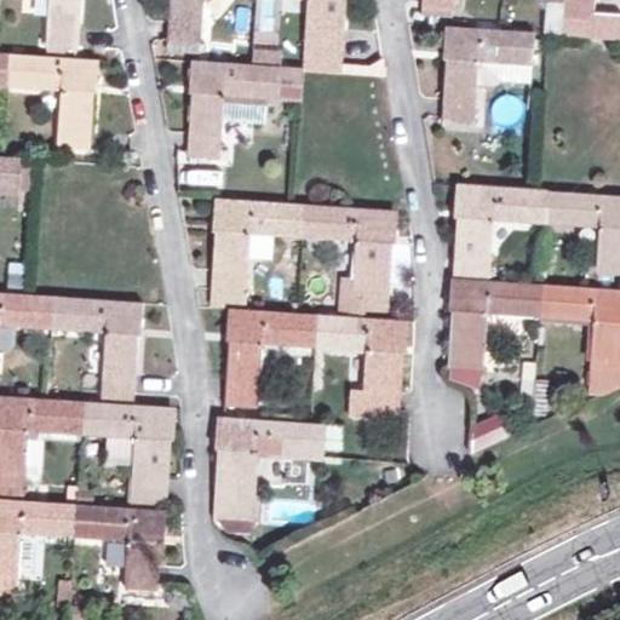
[(49,0),(46,33),(41,32),(40,41),(46,42),(46,47),(76,50),(80,0),(49,0)]
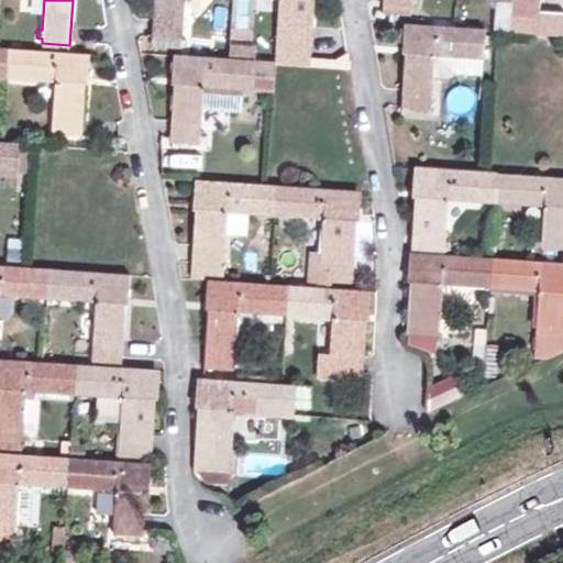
[(155,0),(153,35),(180,37),(184,0),(155,0)]
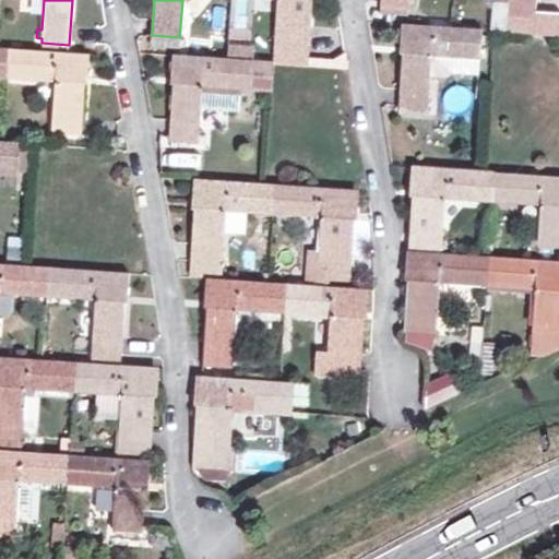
[(280,0),(276,49),(305,51),(308,0),(280,0)]
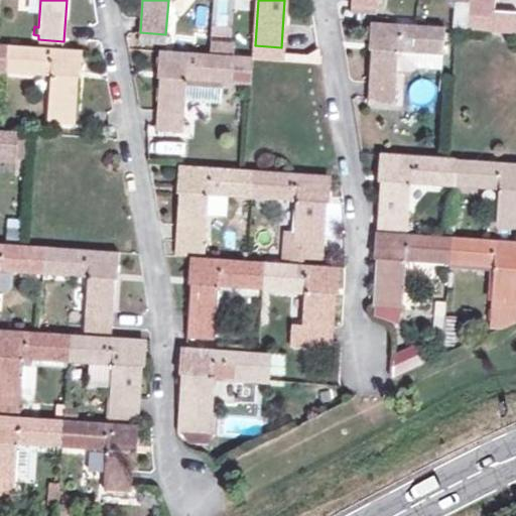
[(352,0),(352,6),(377,7),(377,0),(468,0),(467,14),(493,16),(494,0),(352,0)]
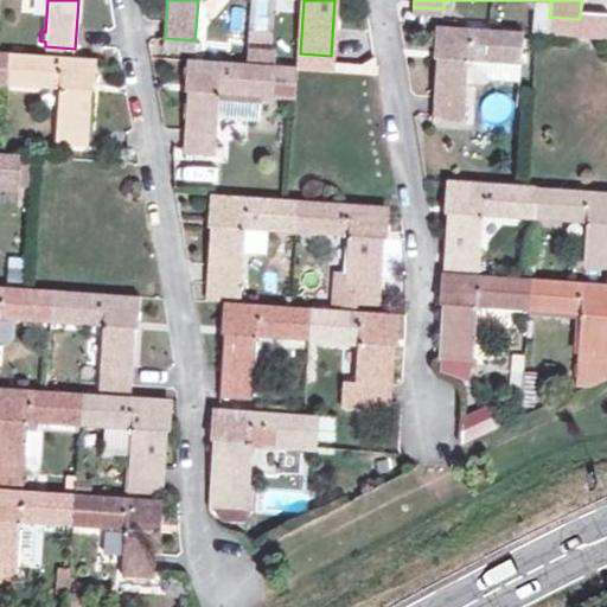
[(521,63),(522,32),(496,30),(438,25),(435,57),(439,57),(434,120),(464,123),(468,59),(521,63)]
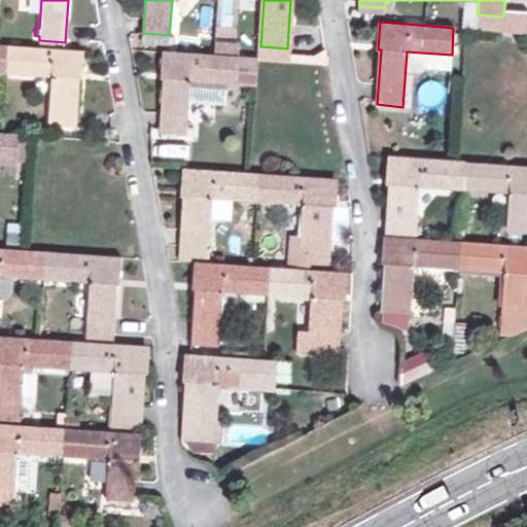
[(0,72),(6,73),(8,45),(0,44),(0,72)]
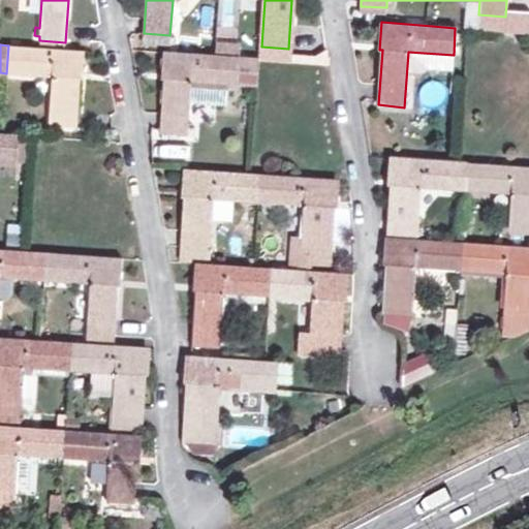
[(8,45),(6,73),(52,76),(49,125),(75,126),(79,79),(83,79),(84,51),(8,45)]
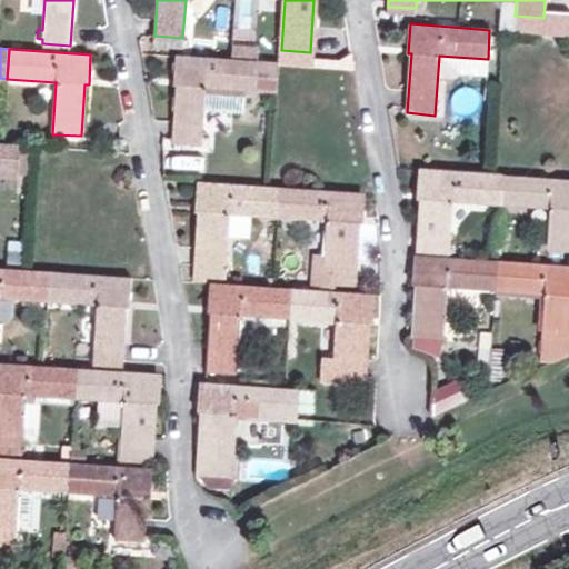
[(253,90),(256,60),(231,59),(176,55),(175,83),(178,85),(173,142),(201,145),(206,88),(253,90)]
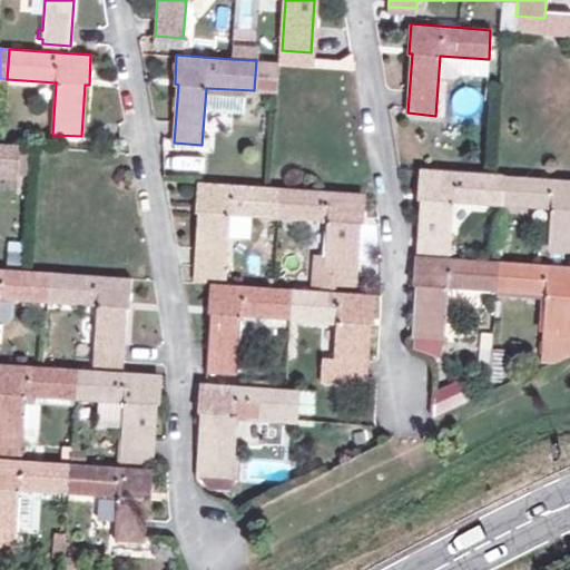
[(0,172),(17,174),(18,145),(2,144),(0,144),(0,172)]
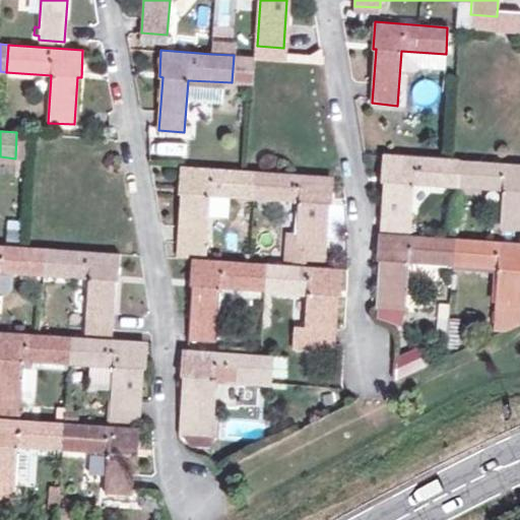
[(159,143),(158,154),(186,155),(186,144),(159,143)]
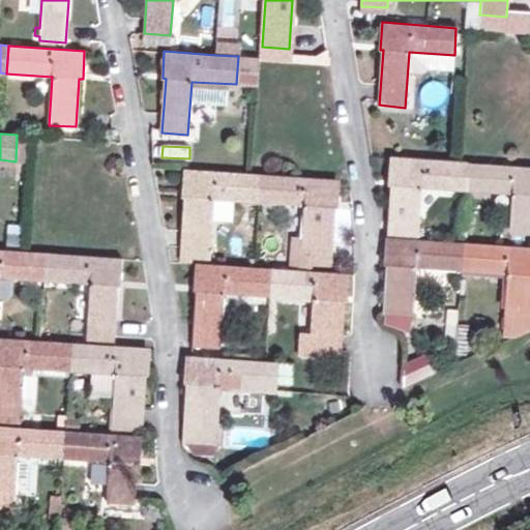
[(467,190),(469,163),(393,157),(391,185),(394,185),(391,237),(421,239),(422,217),(419,217),(420,187),(467,190)]
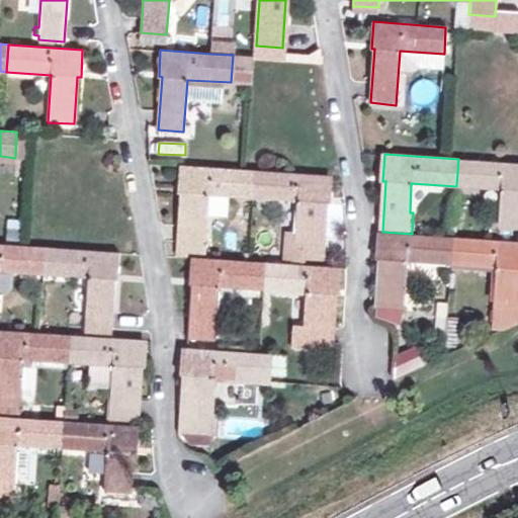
[(517,163),(458,159),(456,186),(501,189),(498,223),(517,224),(517,163)]
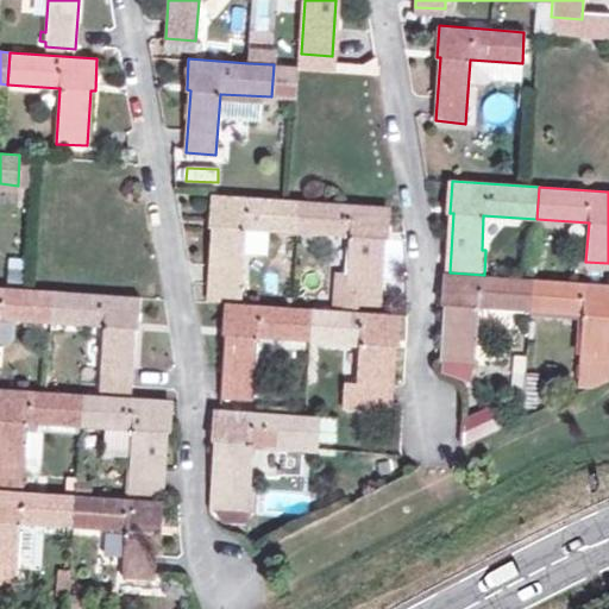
[(296,233),(299,201),(213,195),(211,226),(214,226),(211,288),(238,290),(243,228),(296,233)]
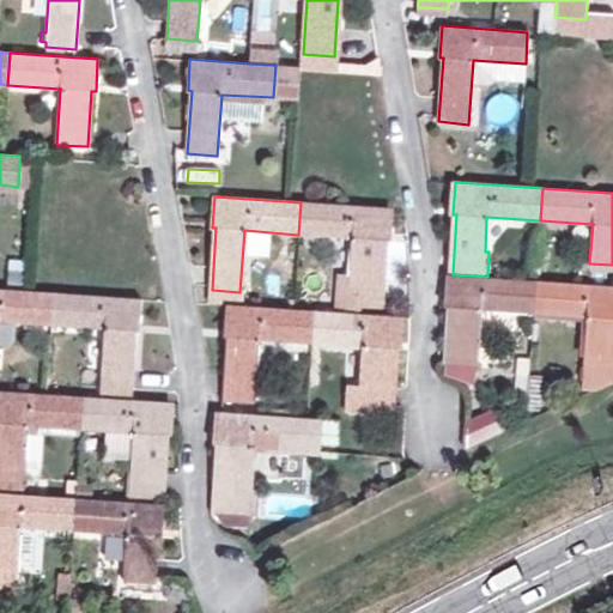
[(301,202),(298,235),(351,238),(349,275),(338,274),(334,311),(346,313),(349,293),(378,296),(383,240),(386,240),(389,208),(301,202)]
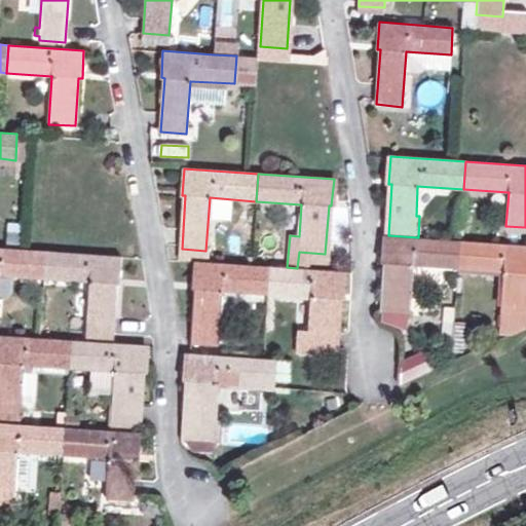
[(215,202),(215,220),(233,221),(234,202),(215,202)]
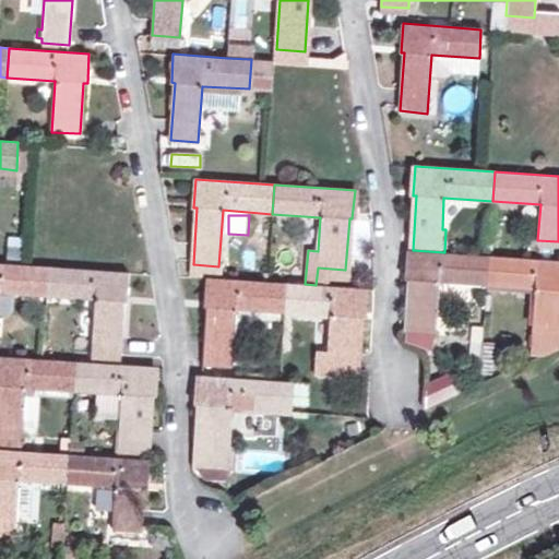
[(486,285),(488,256),(444,252),(413,250),(409,250),(407,280),(409,280),(406,330),(433,332),(437,282),(486,285)]
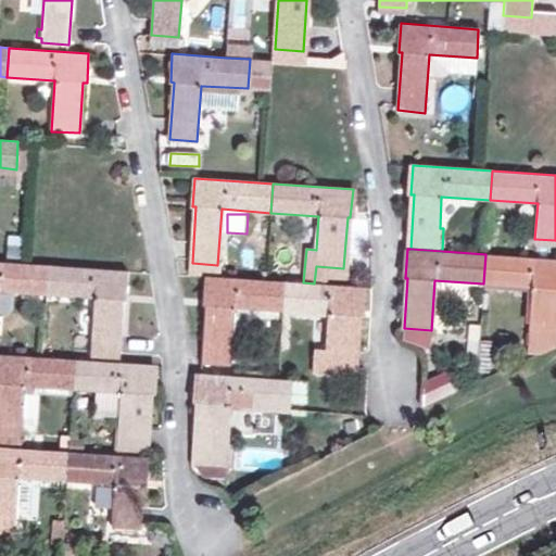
[(555,258),(485,254),(483,283),(531,287),(527,351),(538,352),(555,345),(555,337),(555,258)]
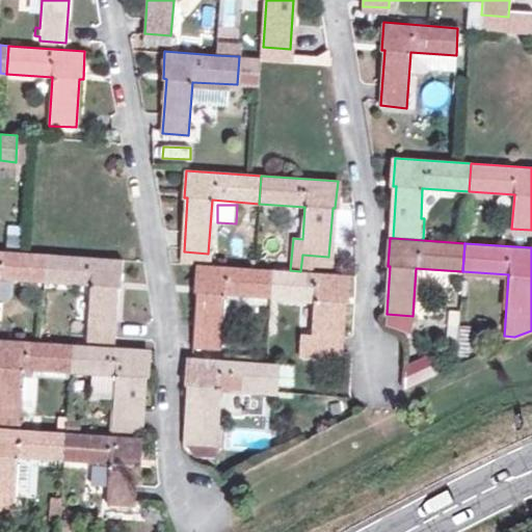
[(0,277),(45,282),(47,254),(0,249),(0,277)]
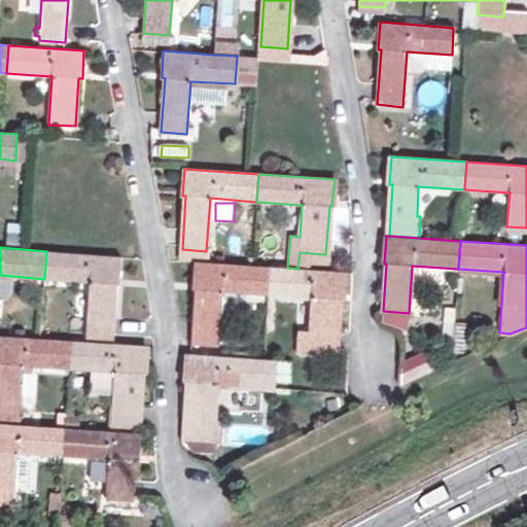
[(46,251),(44,279),(92,282),(88,336),(112,337),(116,283),(119,284),(121,256),(46,251)]
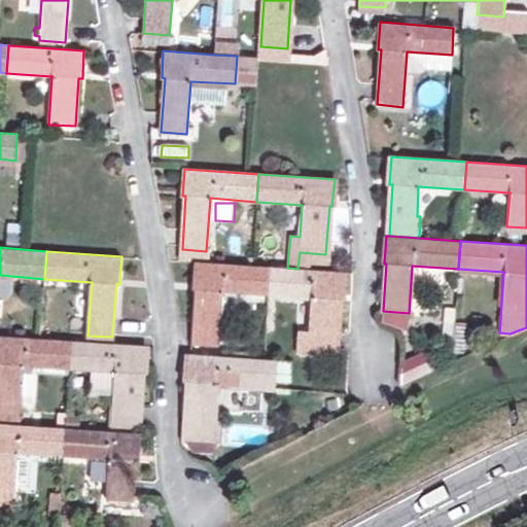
[(269,294),(271,267),(195,261),(192,288),(196,288),(191,343),(217,345),(222,291),(269,294)]
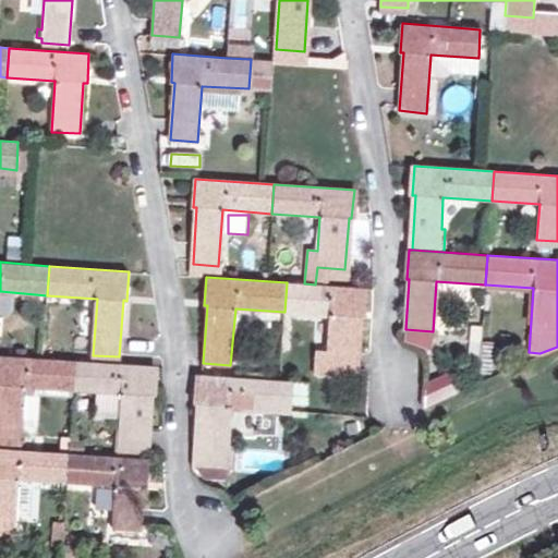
[(287,282),(284,312),(332,314),(327,373),(355,375),(359,316),(363,316),(365,288),(315,284),(304,283),(287,282)]
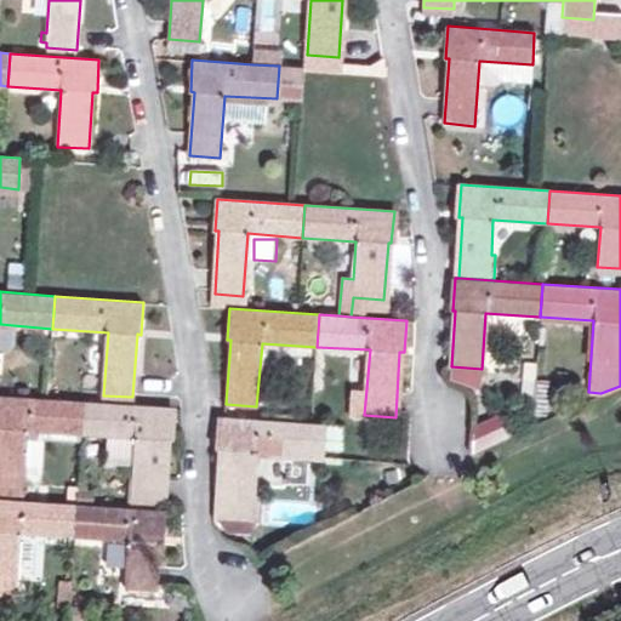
[(548,381),(535,380),(534,412),(547,414),(548,381)]
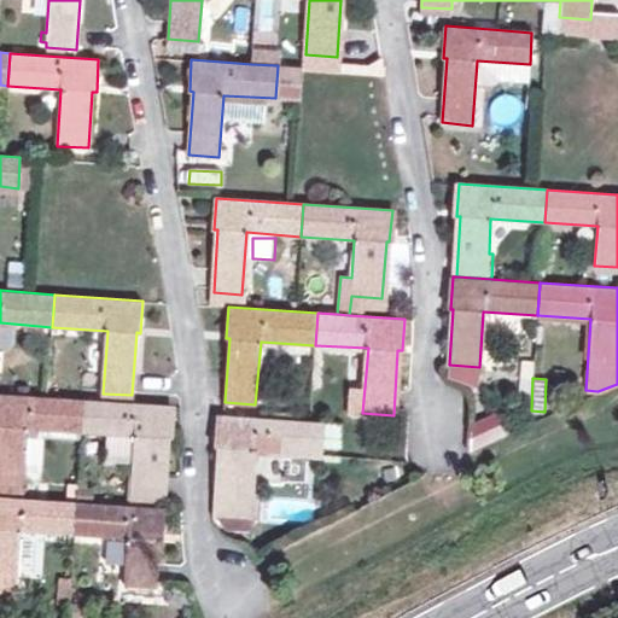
[(82,431),(83,400),(0,394),(0,483),(24,485),(24,477),(41,478),(45,429),(82,431)]
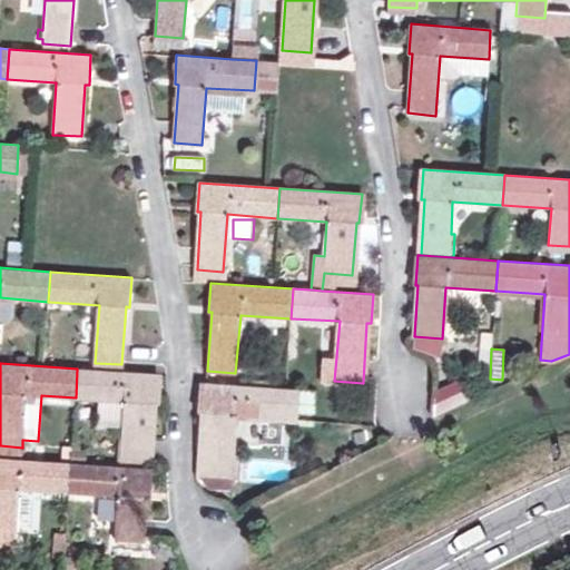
[(77,369),(76,397),(125,402),(120,461),(150,462),(154,404),(157,405),(159,374),(77,369)]
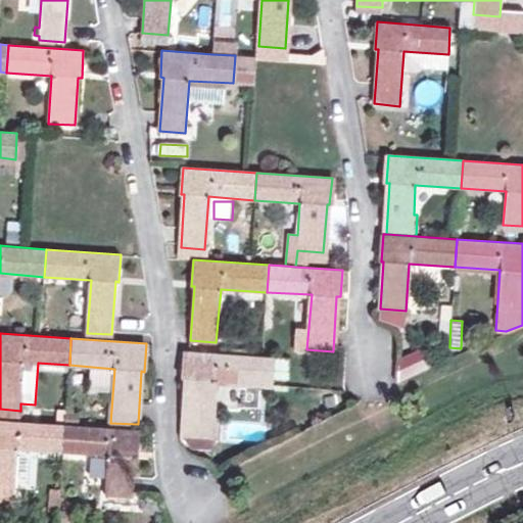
[(431,344),(399,355),(397,380),(430,365),(431,344)]
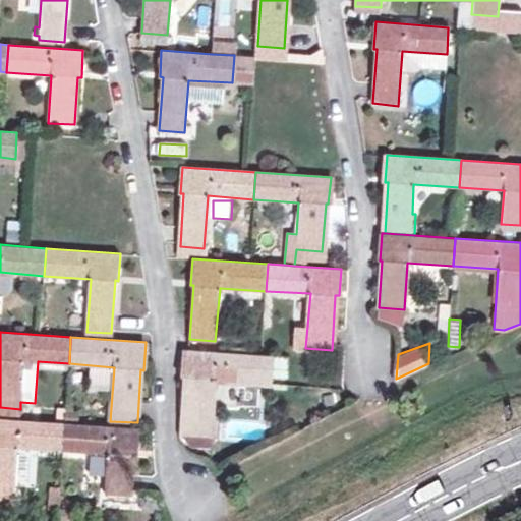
[(272,356),(261,355),(186,350),(184,378),(187,379),(182,436),(209,438),(212,380),(270,384),(272,356)]
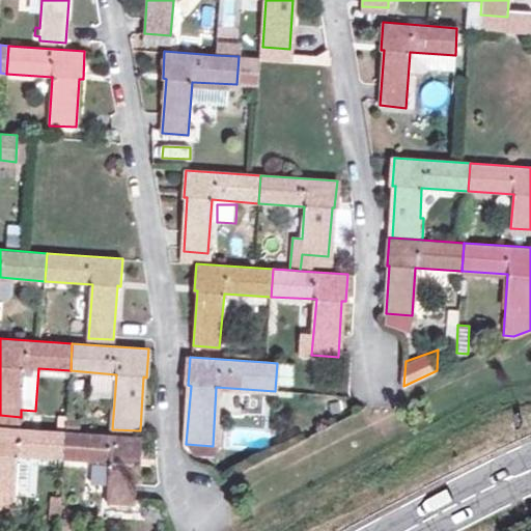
[(45,415),(45,425),(55,425),(55,415),(45,415)]
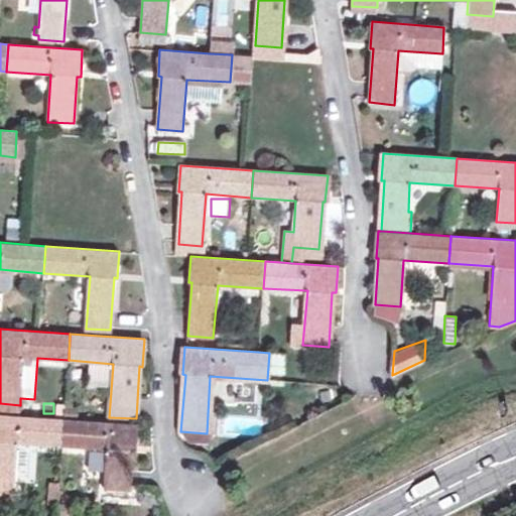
[(58,404),(57,418),(63,418),(78,419),(79,407),(65,406),(65,404),(58,404)]
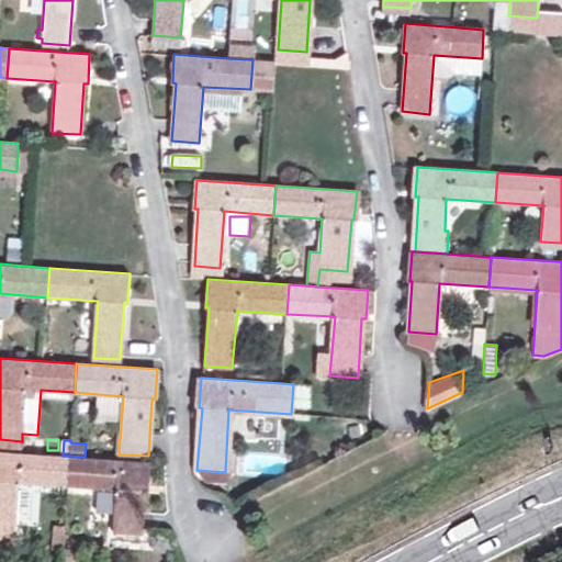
[(67,486),(69,456),(63,456),(0,450),(0,546),(13,548),(15,525),(23,526),(24,509),(42,492),(67,493),(67,486)]
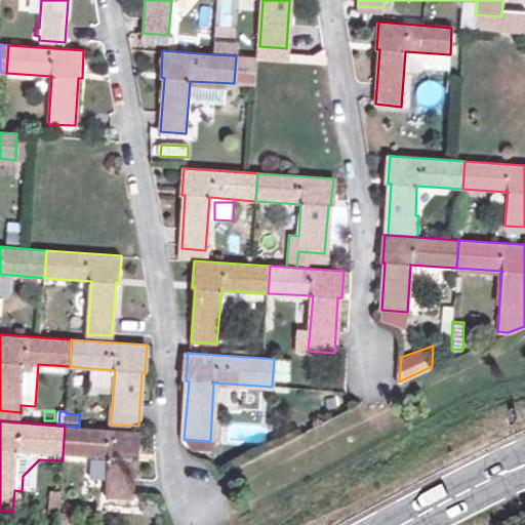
[(65,426),(63,454),(109,457),(106,498),(132,500),(135,458),(138,459),(140,432),(79,427),(65,426)]
